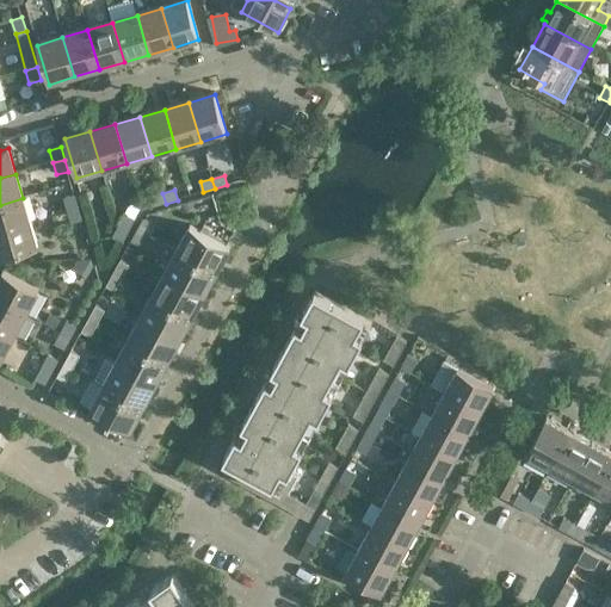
[(162,193),(149,197),(137,200),(141,211),(166,204),(162,193)]
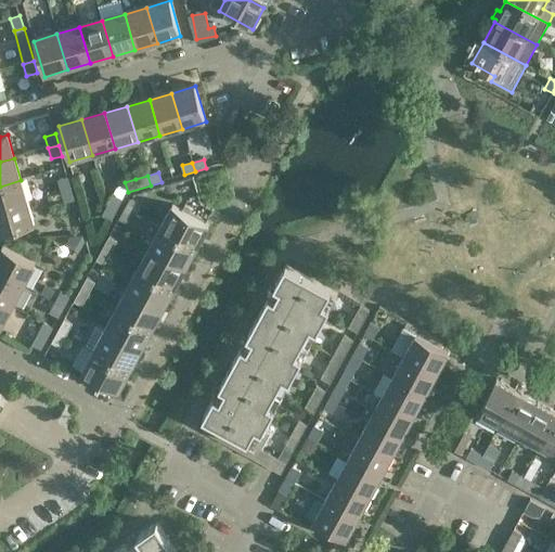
[(57,181),(62,193),(72,190),(68,179),(57,181)]
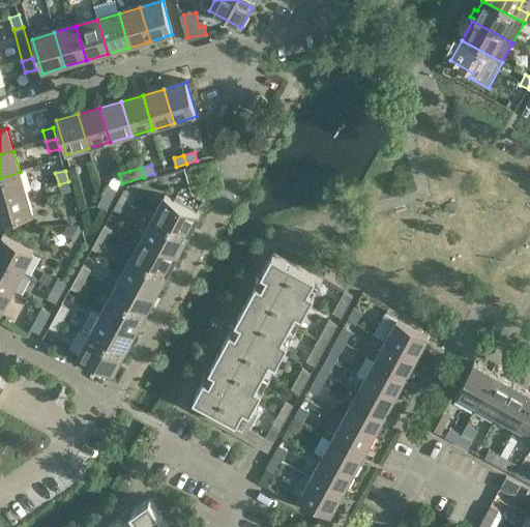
[(0,178),(0,201),(27,194),(20,172),(0,178)]
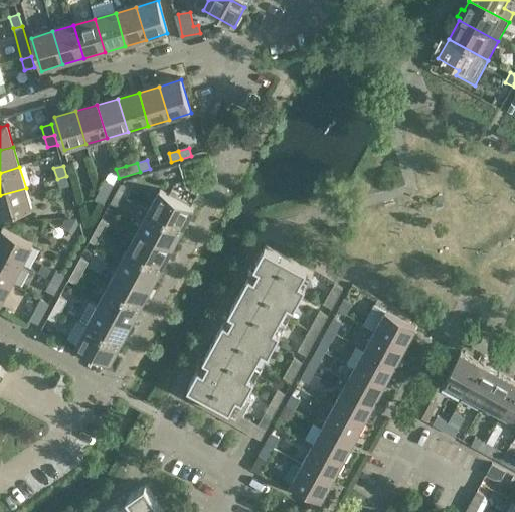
[(59,189),(69,186),(66,176),(57,179),(59,189)]
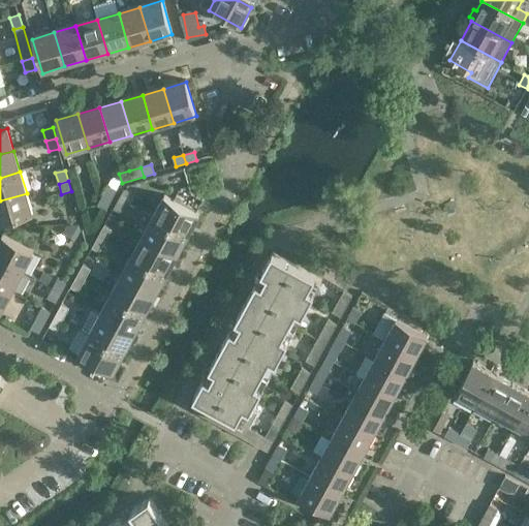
[(102,197),(111,202),(116,191),(107,187),(102,197)]
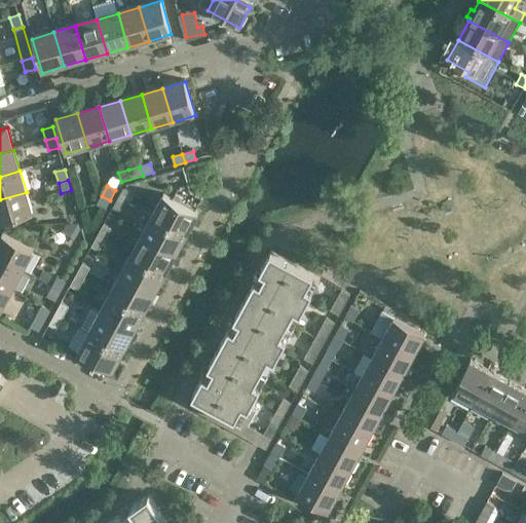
[(135,196),(124,190),(123,190),(118,197),(126,202),(130,204),(135,196)]
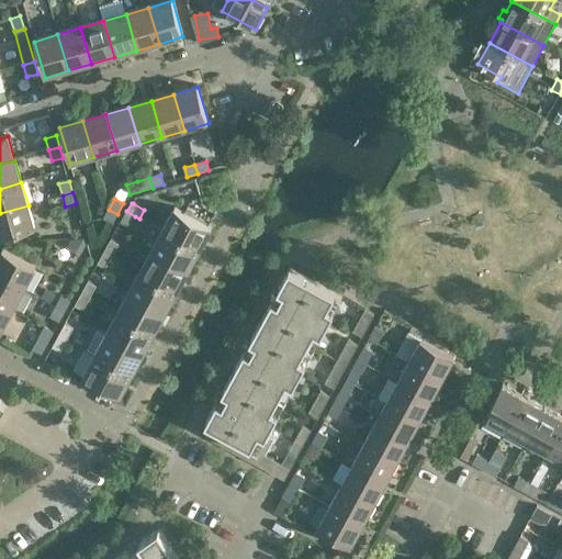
[(0,239),(35,230),(29,205),(0,213),(0,239)]
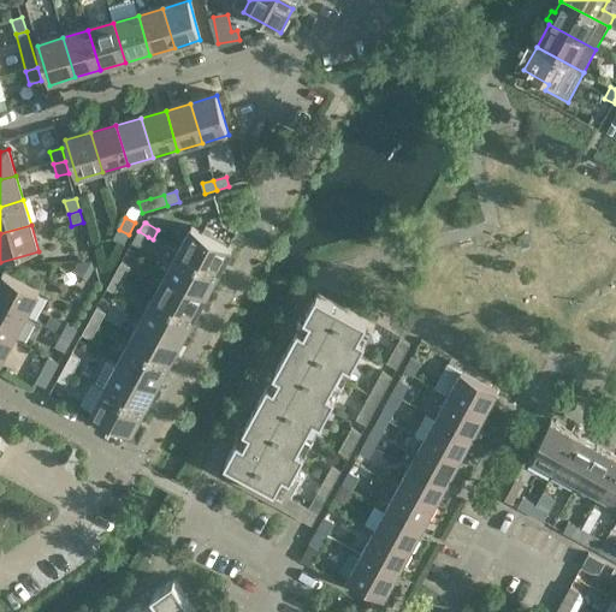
[(191,229),(178,253),(219,275),(232,251),(191,229)]
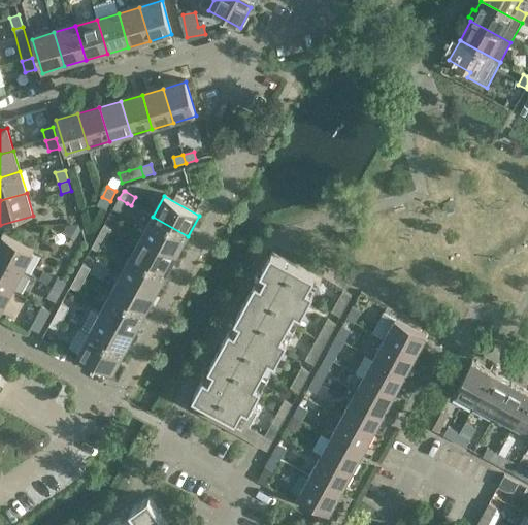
[(110,201),(102,197),(97,206),(105,210),(110,201)]
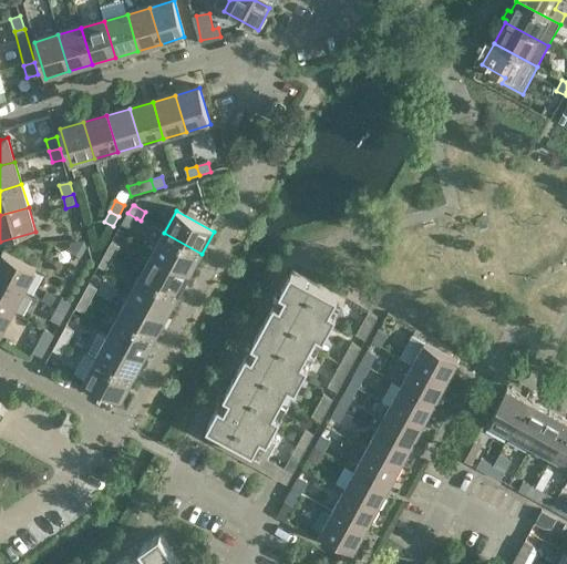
[(130,231),(136,218),(127,213),(121,225),(130,231)]
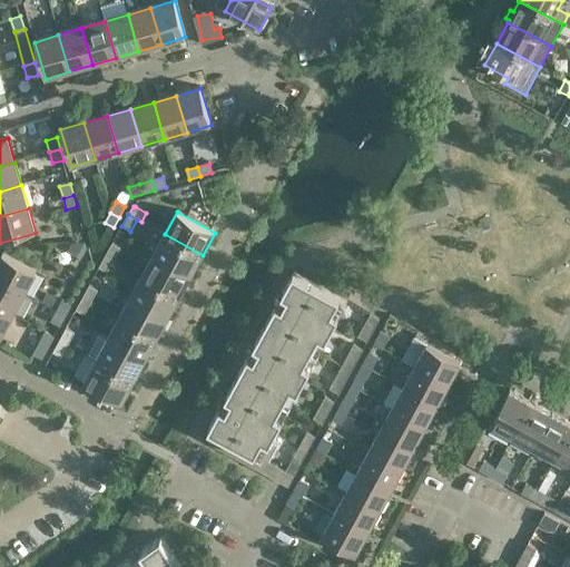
[(192,276),(203,255),(165,234),(154,255),(192,276)]
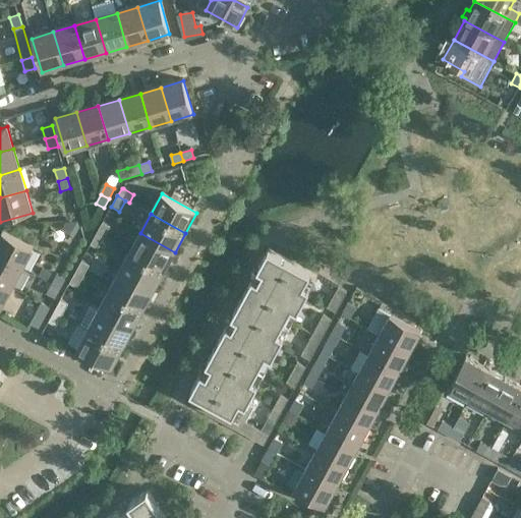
[(75,237),(80,229),(77,222),(65,223),(62,230),(75,237)]
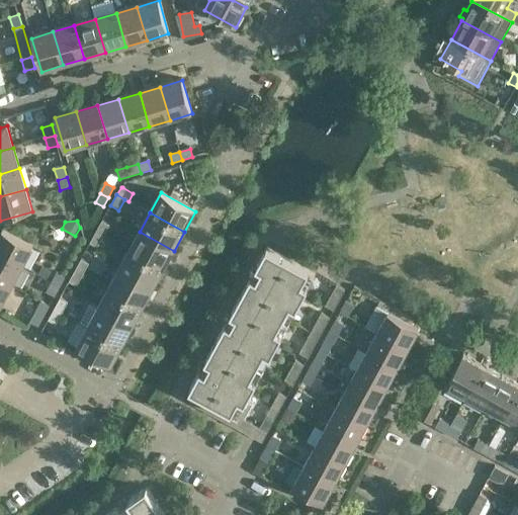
[(102,222),(96,233),(104,238),(110,226),(102,222)]
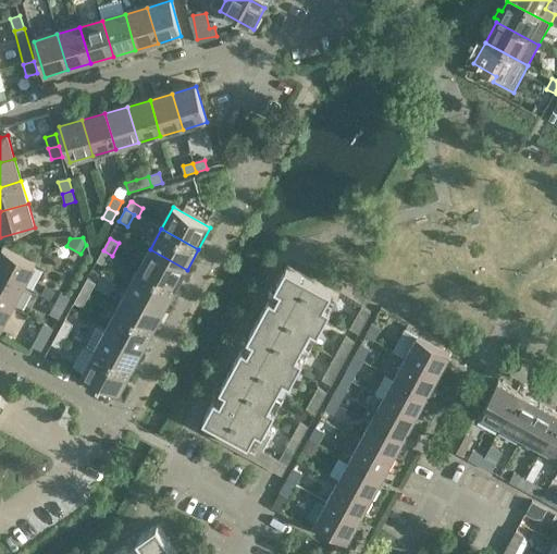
[(2,248),(0,253),(0,274),(24,287),(36,267),(2,248)]
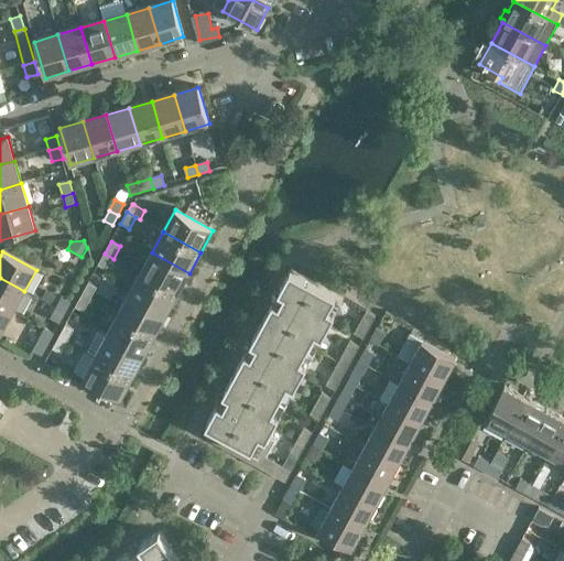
[(177,294),(190,273),(152,252),(141,273),(177,294)]
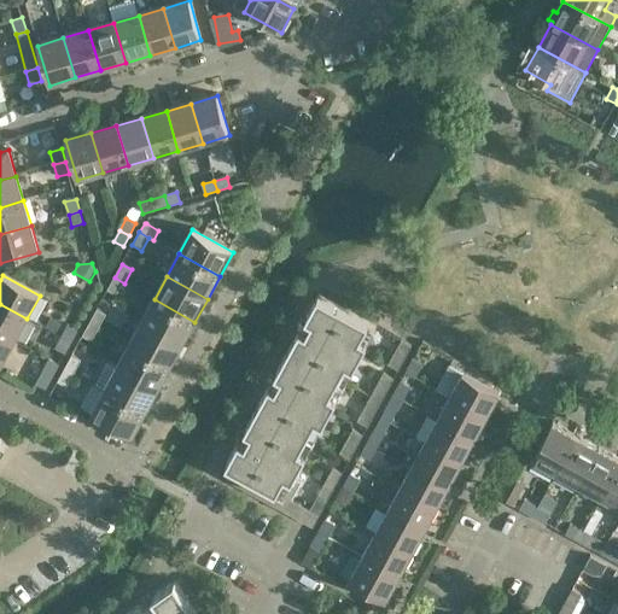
[(117,296),(124,284),(115,278),(108,291),(117,296)]
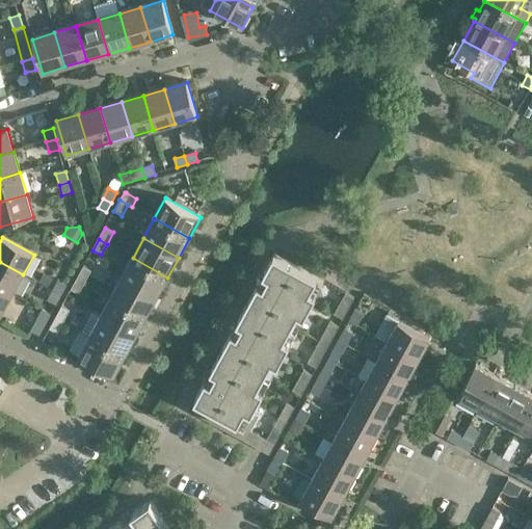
[(324,283),(274,256),(263,276),(260,274),(258,280),(310,308),(324,283)]
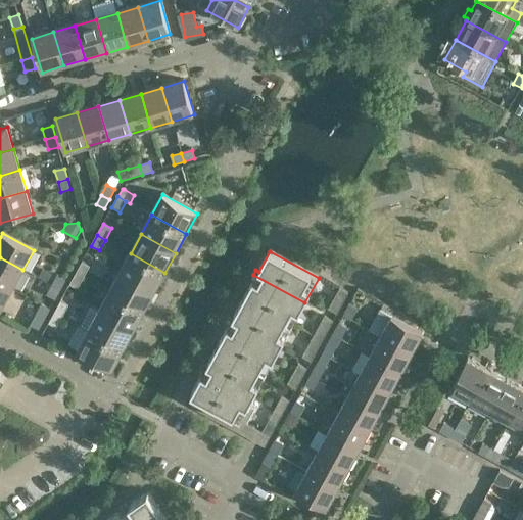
[(131,253),(120,273),(154,292),(164,273),(131,253)]
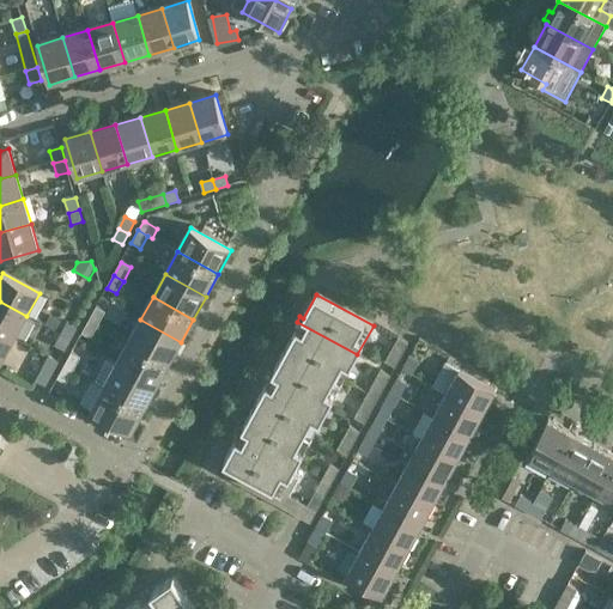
[(0,302),(0,330),(14,339),(26,316),(0,302)]
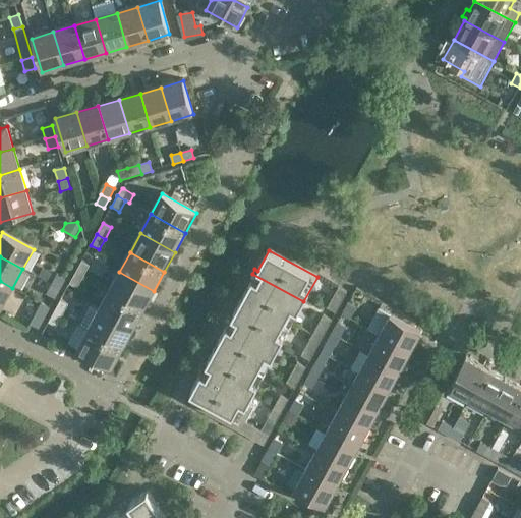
[(81,262),(75,273),(83,278),(90,266),(81,262)]
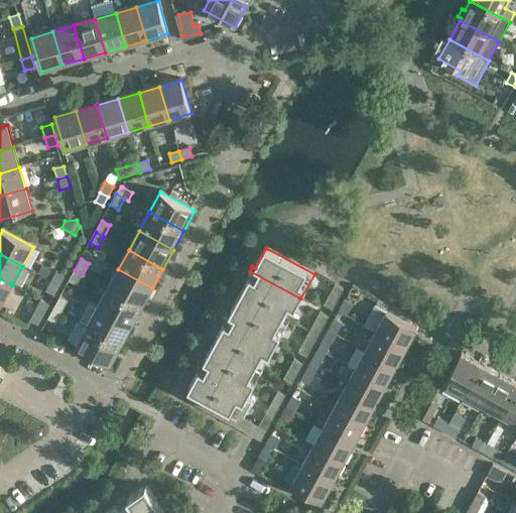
[(118,269),(108,288),(142,307),(152,288),(118,269)]
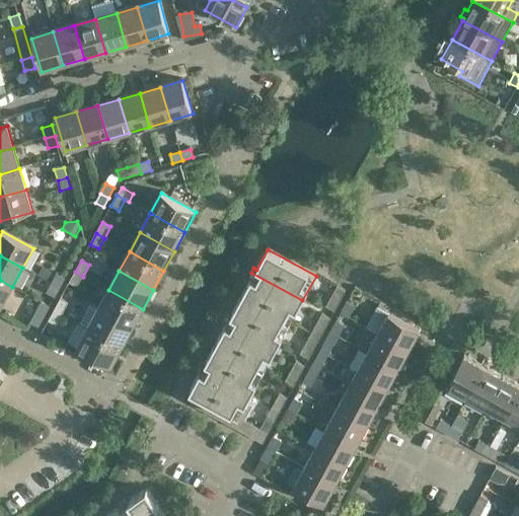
[(77,287),(83,277),(75,272),(69,283),(77,287)]
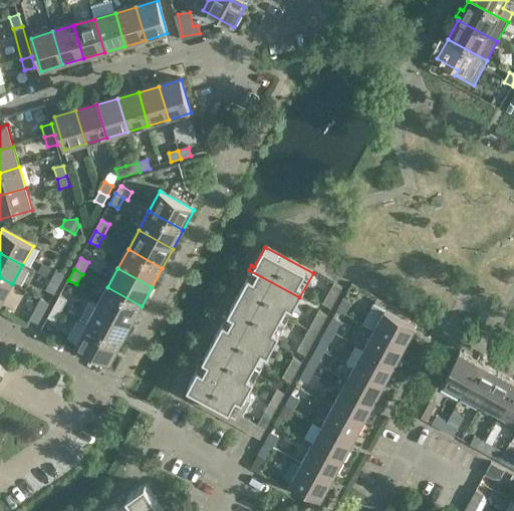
[(286,322),(299,297),(249,270),(246,274),(249,276),(238,295),(286,322)]
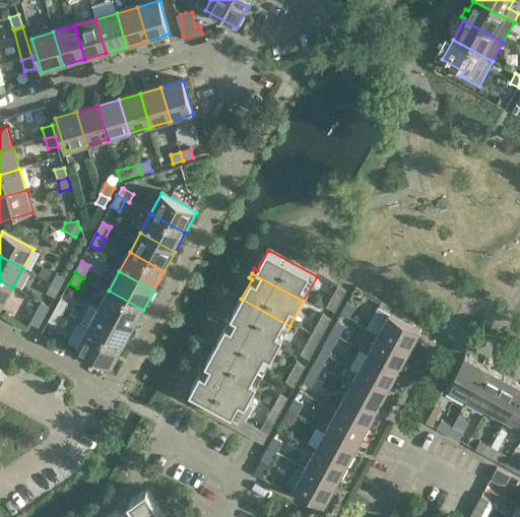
[(57,274),(51,284),(60,289),(65,279),(57,274)]
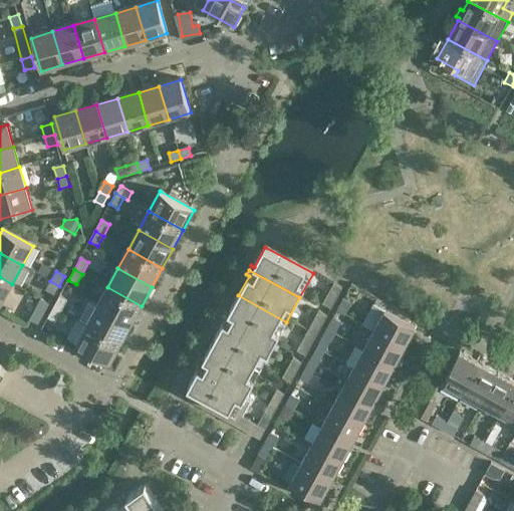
[(0,303),(1,304),(12,284),(0,277),(0,303)]
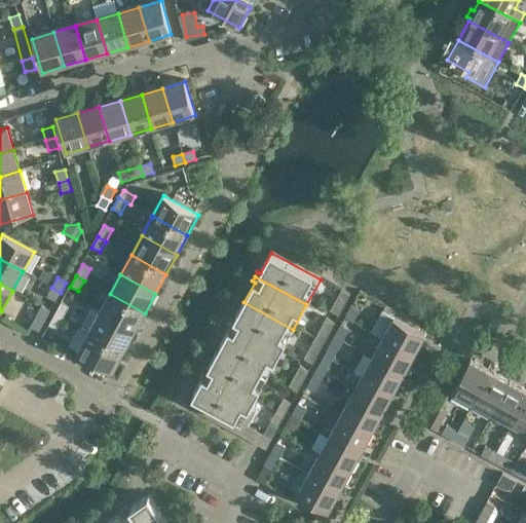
[(46,297),(55,302),(61,293),(51,288),(46,297)]
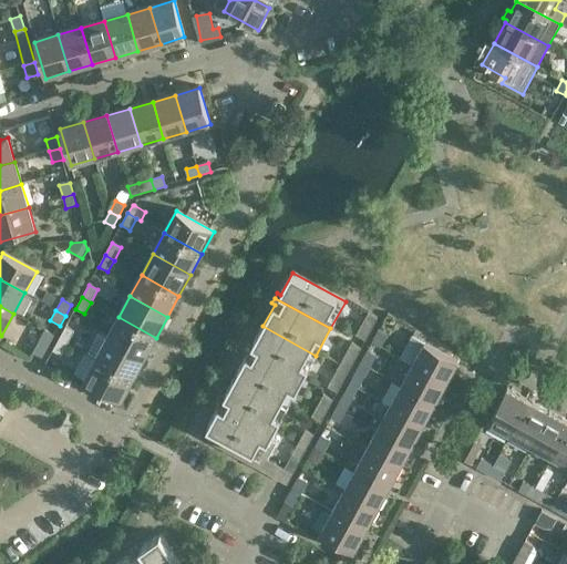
[(378,319),(368,314),(362,326),(372,330),(378,319)]
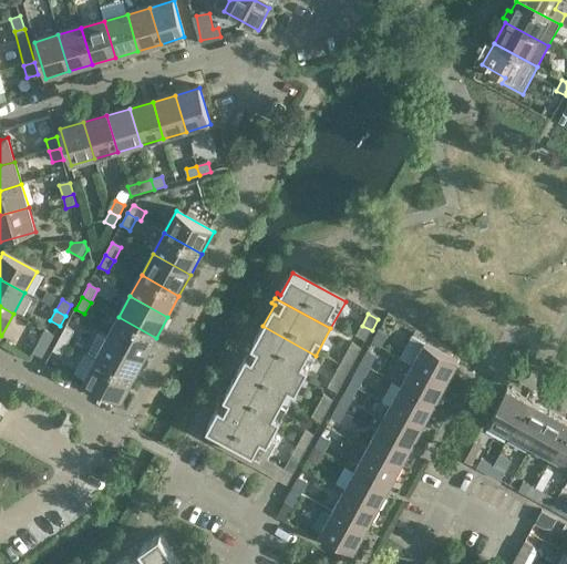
[(119,317),(107,338),(144,358),(156,338),(119,317)]
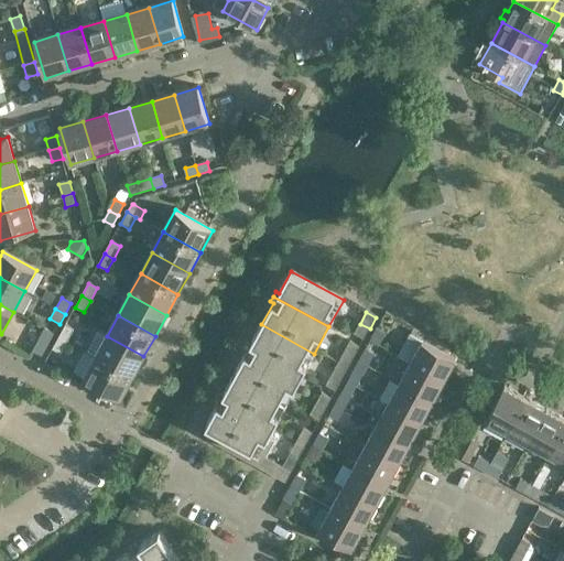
[(301,378),(314,354),(261,324),(251,344),(248,342),(245,347),(301,378)]
